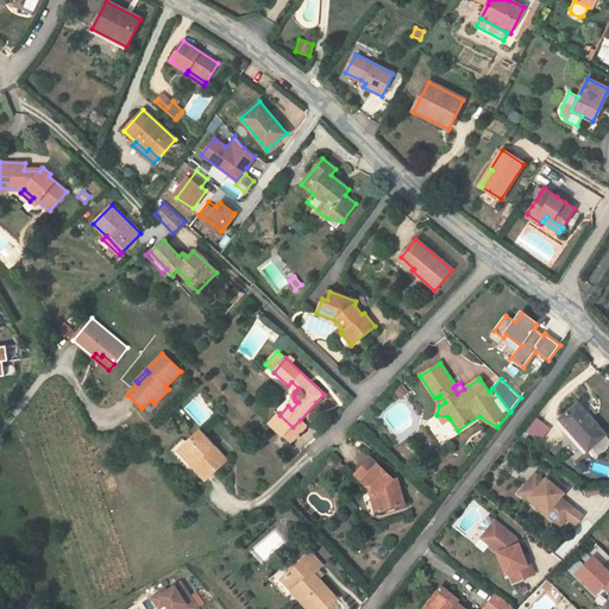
[(403,385),(395,393),(401,399),(409,393),(403,385)]
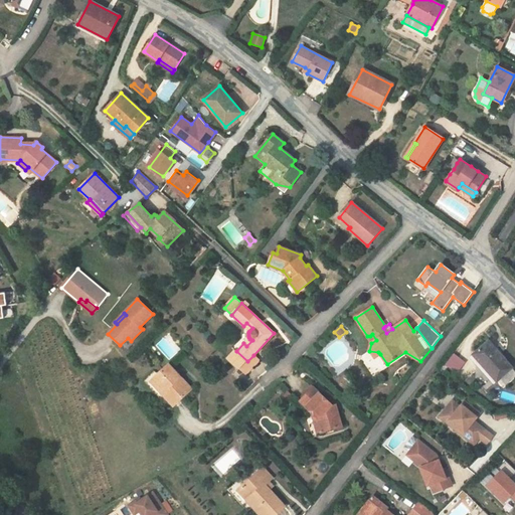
[(512,368),(488,341),(474,354),(497,380),(512,368)]
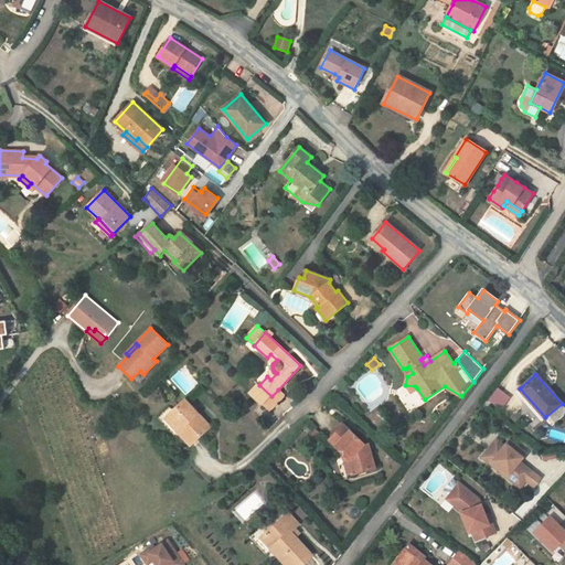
[(258,384),(249,393),(269,412),(285,395),(278,390),(272,396),(259,385),(258,384)]
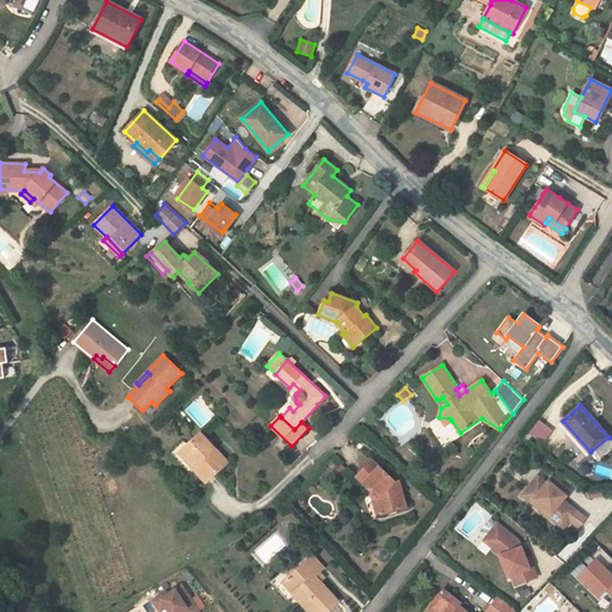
[(538,420),(528,433),(542,444),(551,430),(538,420)]
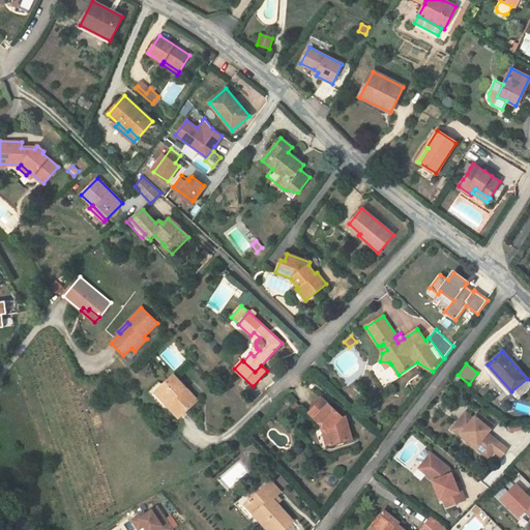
[(158,389),(171,402),(167,405),(179,417),(197,401),(174,376),(158,389)]
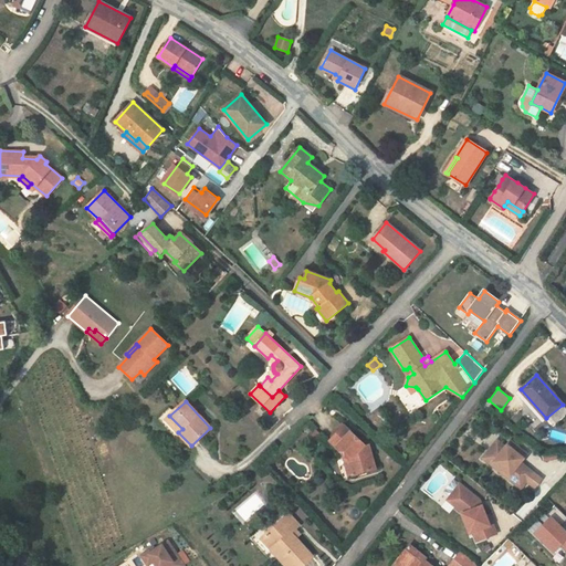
[(565,416),(565,408),(563,405),(546,418),(553,427),(565,416)]
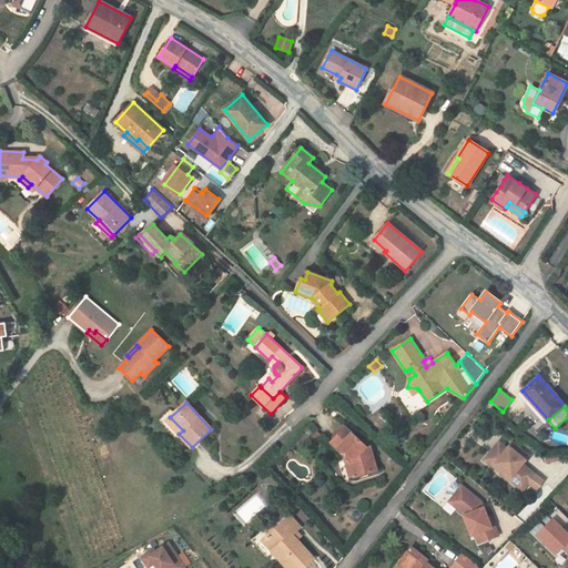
[(183,430),(170,417),(166,421),(179,434),(183,430)]
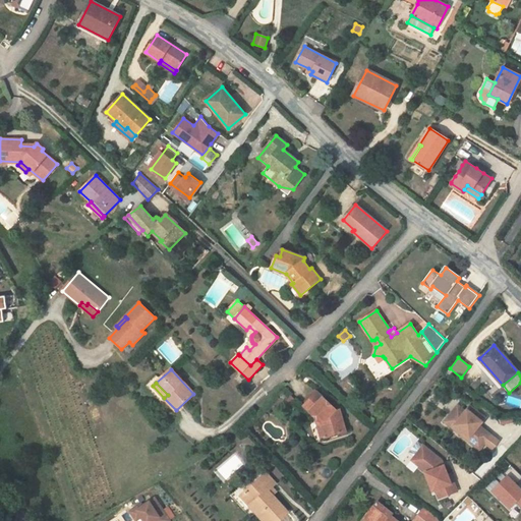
[(317,392),(304,406),(314,416),(323,423),(327,438),(346,431),(342,417),(337,418),(335,410),(336,409),(317,392)]
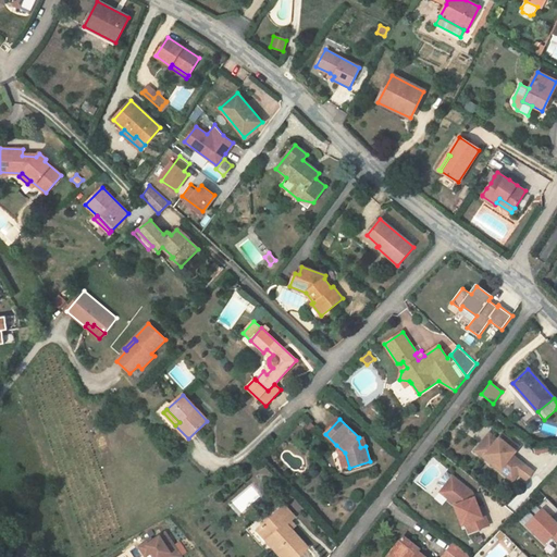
[(492,465),(512,481),(524,466),(512,456),(516,452),(509,446),(511,442),(503,434),(498,441),(490,433),(478,447),(495,461),(492,465)]
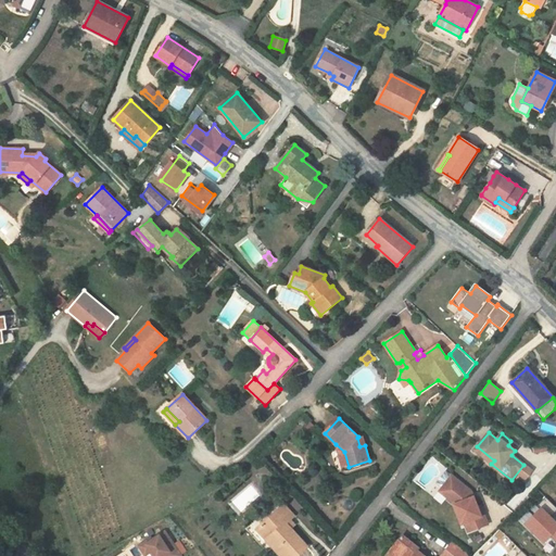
[(510,441),(508,445),(515,451),(518,446),(510,441)]
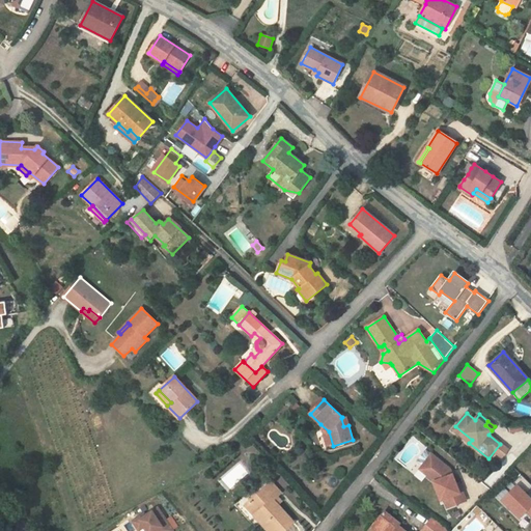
[(329,431),(320,424),(328,447),(333,446),(329,431)]
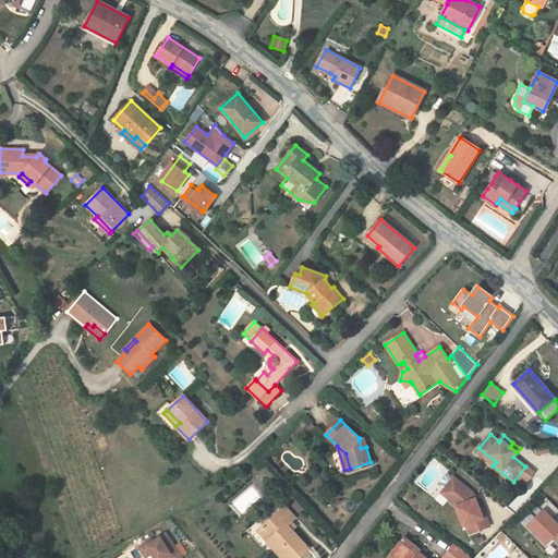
[(478,448),(476,451),(493,465),(496,462),(478,448)]
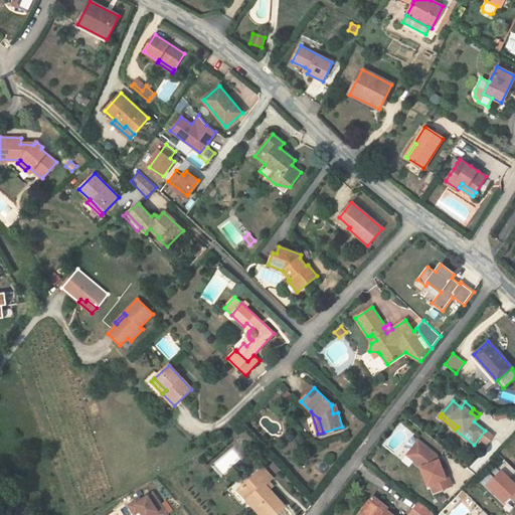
[(404,447),(409,451),(418,441),(412,436),(404,447)]
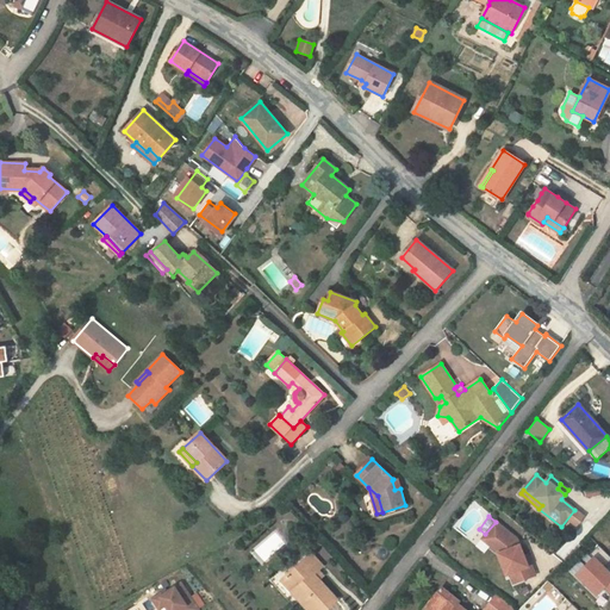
[(495,542),(491,547),(498,553),(506,574),(510,573),(514,583),(535,576),(531,565),(528,566),(524,556),(520,546),(516,547),(510,534),(496,521),(496,522),(485,534),(495,542)]
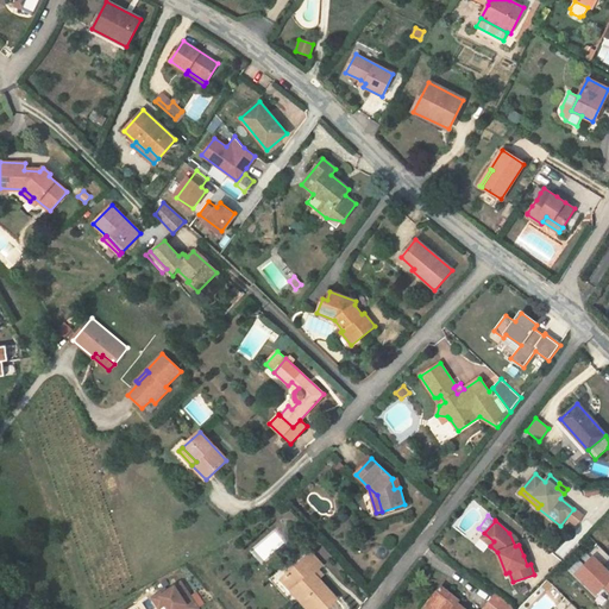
[(494,541),(484,533),(481,538),(490,546),(494,541)]
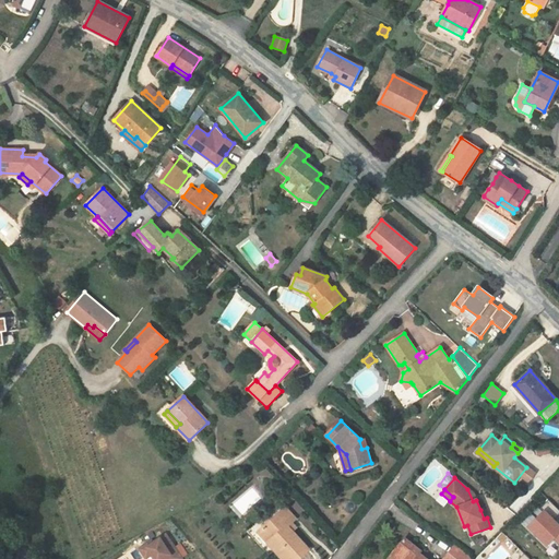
[(558,524),(554,520),(558,513),(558,509),(549,499),(542,508),(545,511),(528,526),(547,545),(555,536),(558,540),(558,524)]
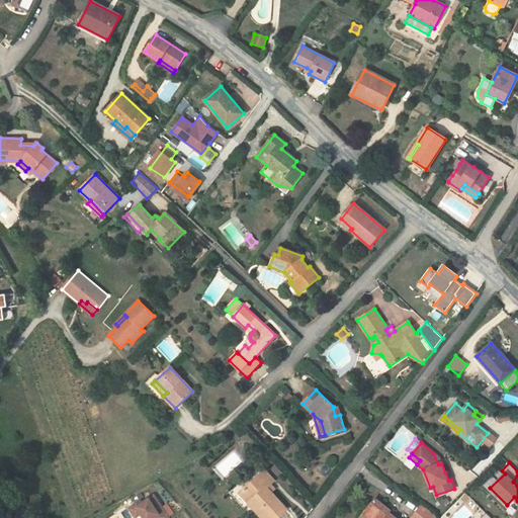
[(265,469),(261,472),(271,484),(274,481),(265,469)]
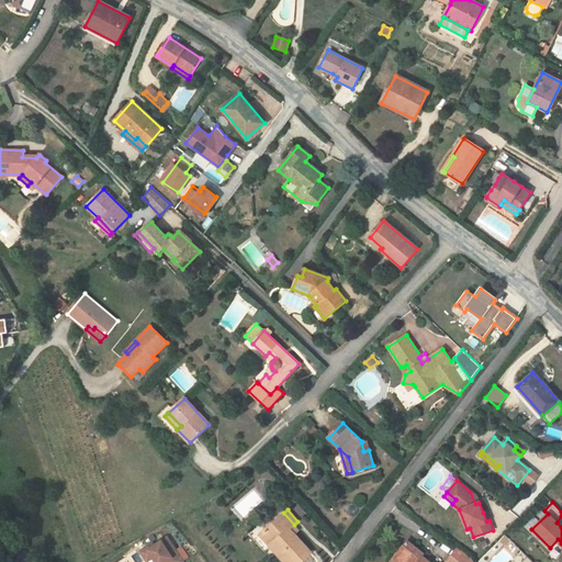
[(293,526),(294,525),(283,513),(265,530),(274,541),(269,546),(284,561),(301,561),(311,553),(294,535),(289,529),(293,526)]
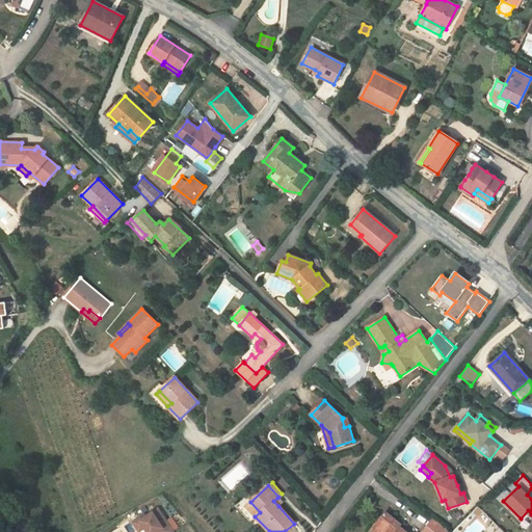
[(255,516),(260,512),(250,502),(246,506),(255,516)]
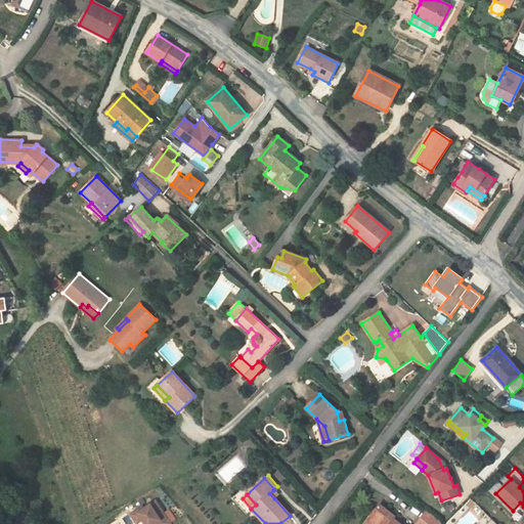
[(142,508),(132,515),(137,523),(142,520),(145,523),(170,523),(156,501),(143,510),(142,508)]
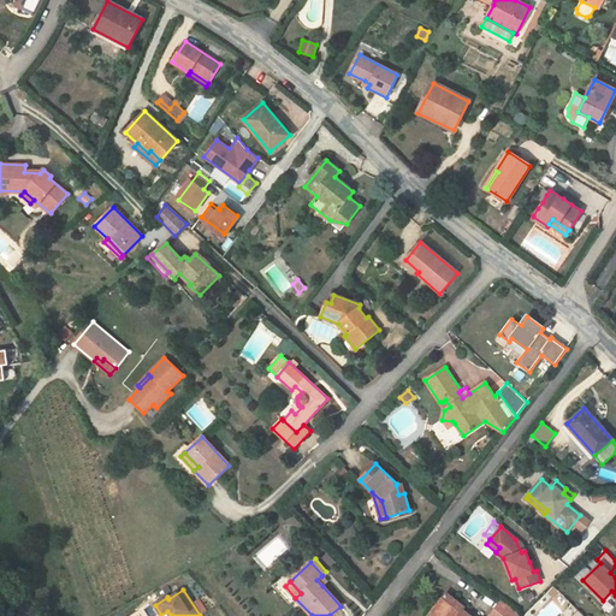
[(465,608),(446,593),(432,611),(438,615),(468,615),(462,610),(465,608)]
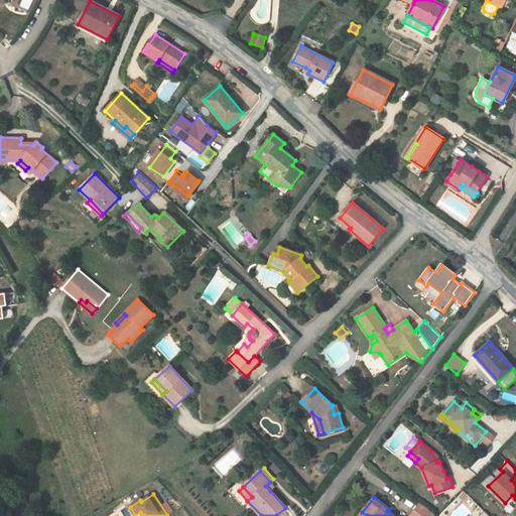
[(433,515),(419,504),(409,515),(433,515)]
